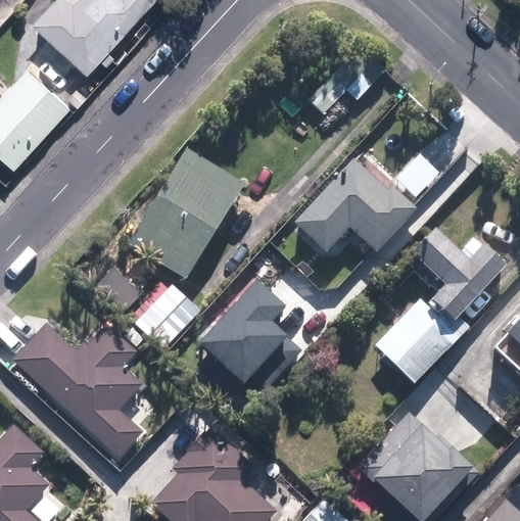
[(52,0),(29,26),(84,76),(96,61),(102,67),(110,58),(104,53),(151,0),(75,0),(71,5),(64,0),(52,0)]
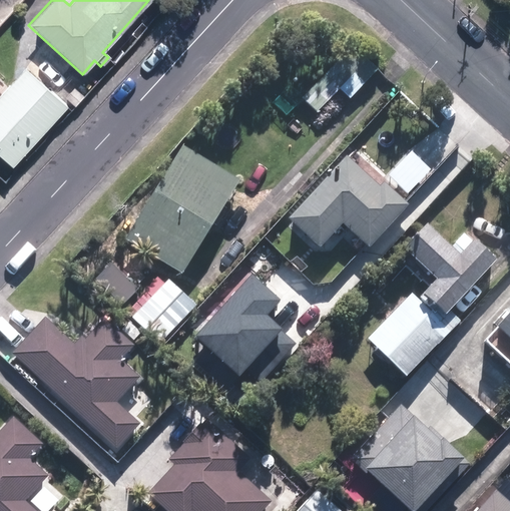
[(326,72),(340,85),(364,60),(349,46),(326,72)]
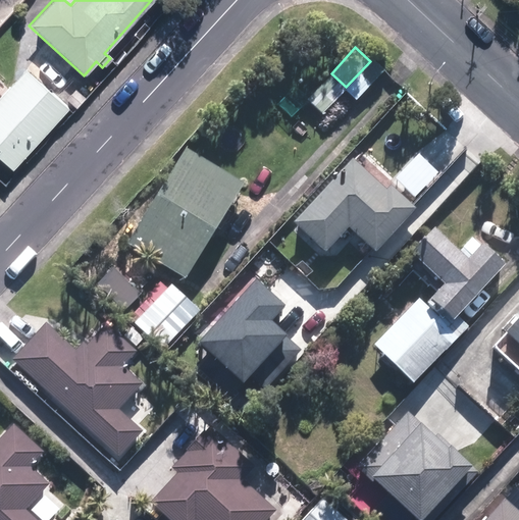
[(0,164),(6,170),(63,110),(20,70),(0,92),(0,164)]
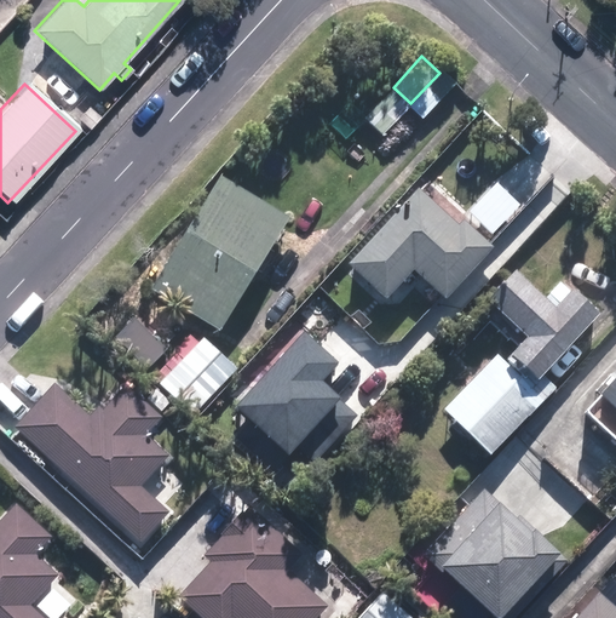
[(73,119),(85,131),(116,96),(104,85),(73,119)]
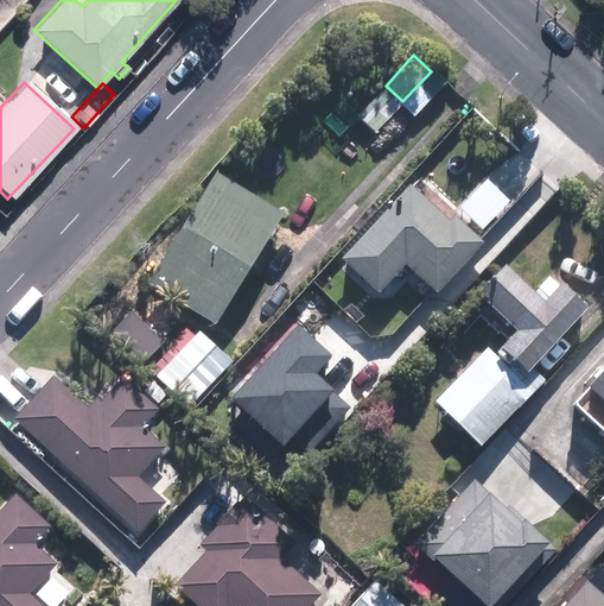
[(344,257),(381,291),(408,262),(439,290),(472,253),(488,266),(559,188),(533,163),(478,235),(456,214),(451,219),(412,183),(344,257)]
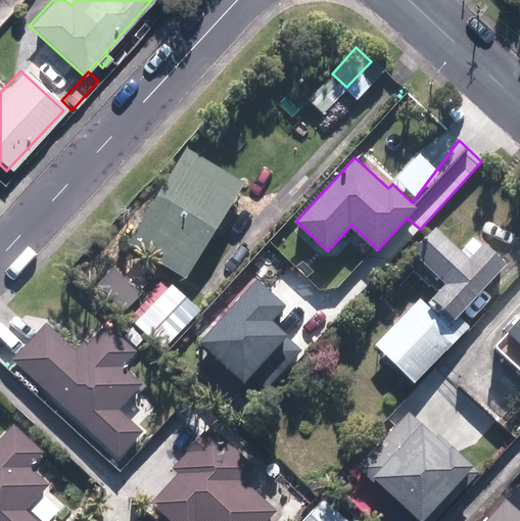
[(132,241),(189,276),(245,182),(188,148),(132,241)]
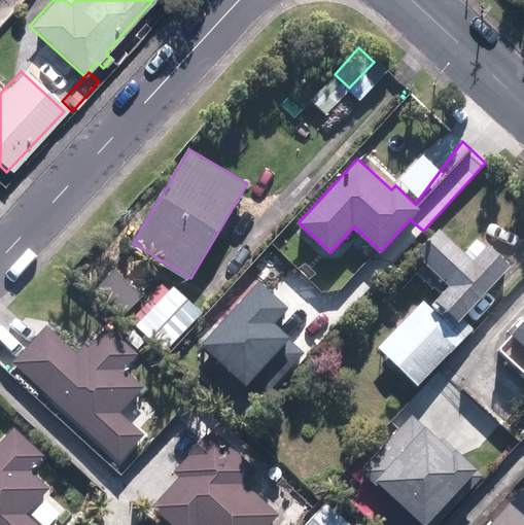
[(381,347),(421,384),(473,325),(463,317),(511,265),(488,245),(478,257),(468,248),(465,251),(440,228),(417,254),(452,284),(442,295),(437,290),(426,302),(424,299),(381,347)]
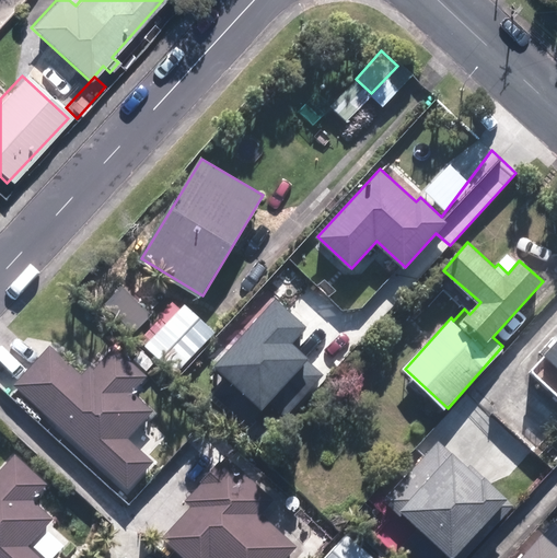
[(105,300),(135,330),(152,315),(123,285),(105,300)]
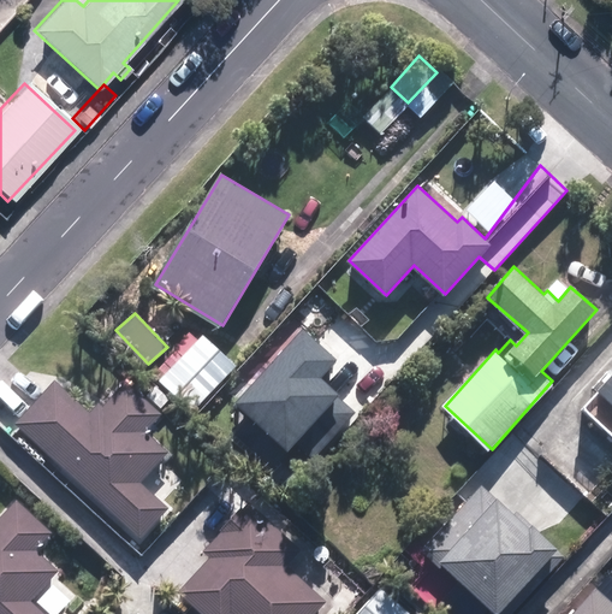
[(161,378),(194,408),(227,373),(195,342),(161,378)]
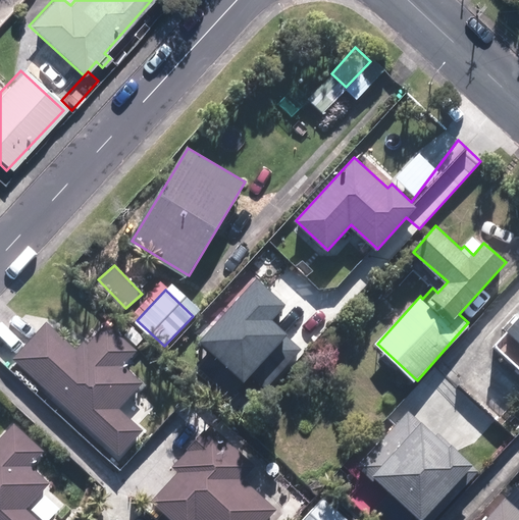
[(44,322),(11,356),(117,456),(142,430),(116,407),(139,383),(121,367),(136,352),(104,322),(85,343),(81,340),(72,349),(44,322)]
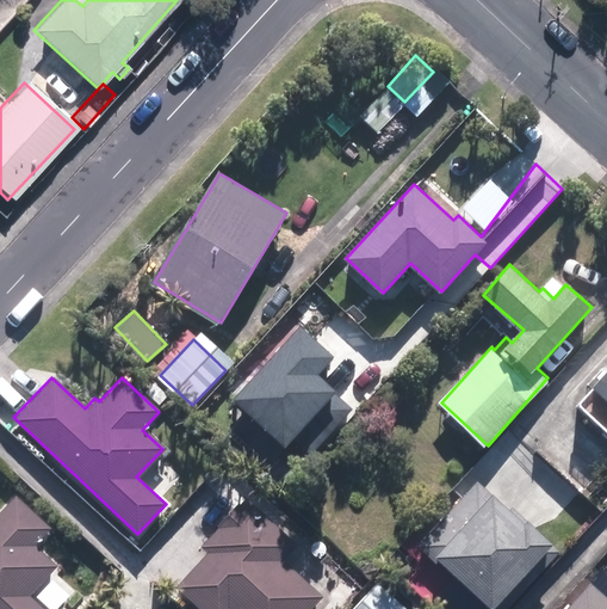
[(235,440),(278,479),(329,423),(286,383),(235,440)]
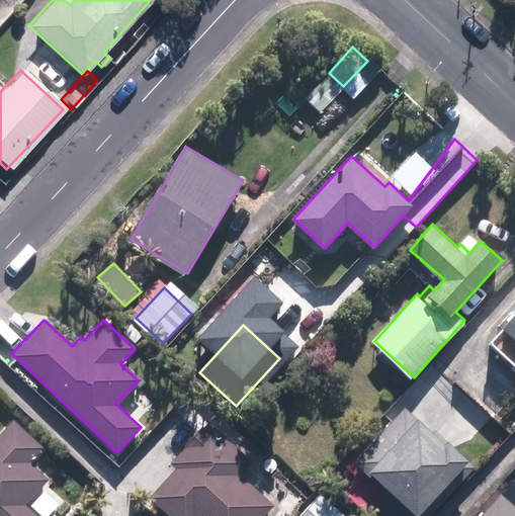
[(186,341),(204,356),(218,342),(199,326),(186,341)]
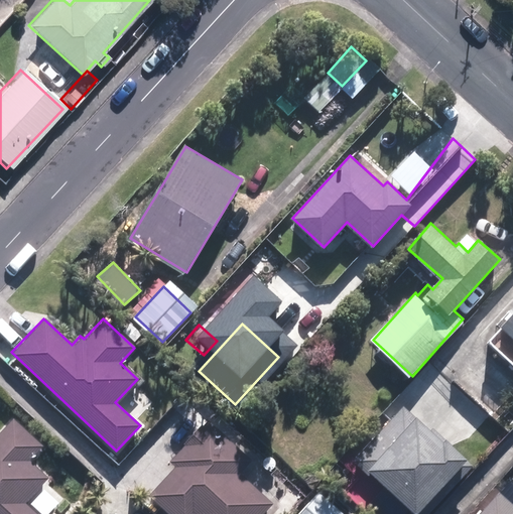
[(351,461),(409,513),(424,513),(471,464),(430,427),(428,430),(401,405),(351,461)]
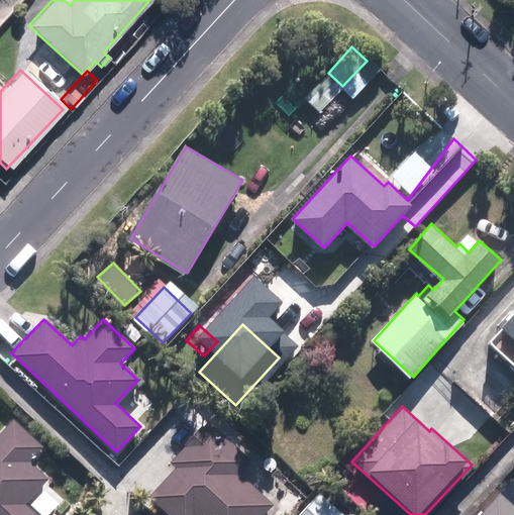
[(0,514),(28,514),(16,504),(39,479),(17,459),(31,445),(9,424),(0,433),(0,514)]
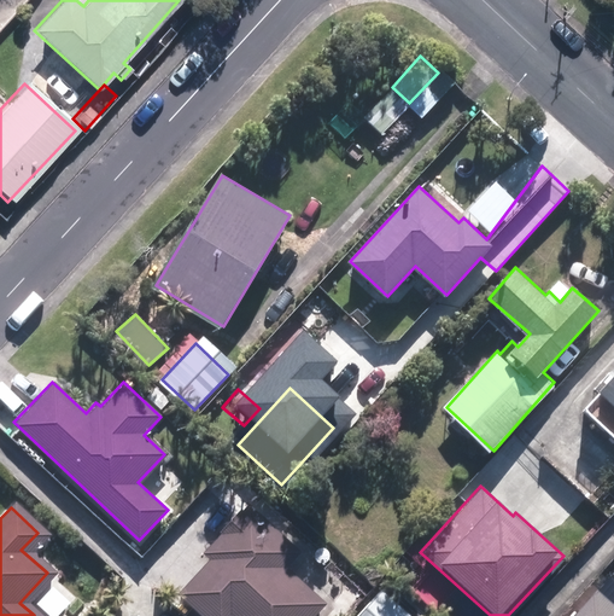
[(313,615),(321,608),(279,569),(293,552),(247,511),(206,557),(211,562),(179,597),(199,615),(313,615)]
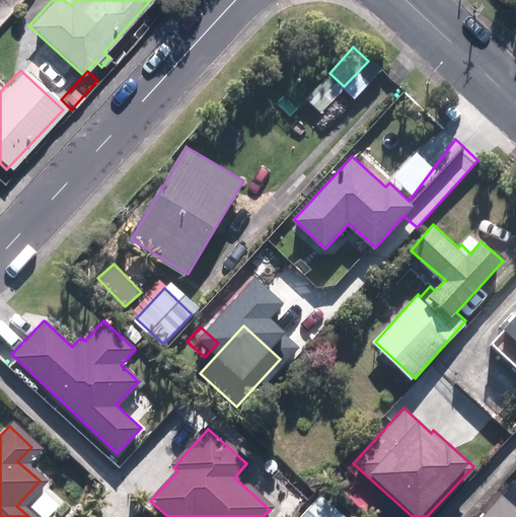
[(299,516),(347,516),(322,494),(299,516)]
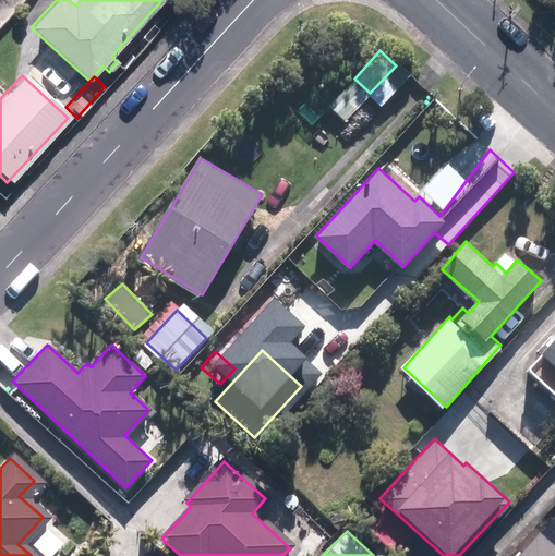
[(515,555),(554,555),(554,554),(533,535),(515,555)]
